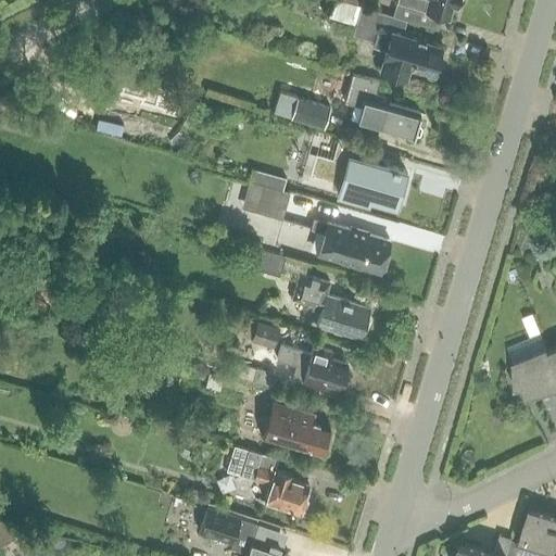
[(387,50),(380,68),(406,77),(408,66),(431,73),(432,70),(437,67),(438,62),(437,58),(440,46),(402,34),(406,21),(392,16),(342,0),(332,0),(327,15),(355,25),(352,35),(374,42),(373,46),(387,50)]
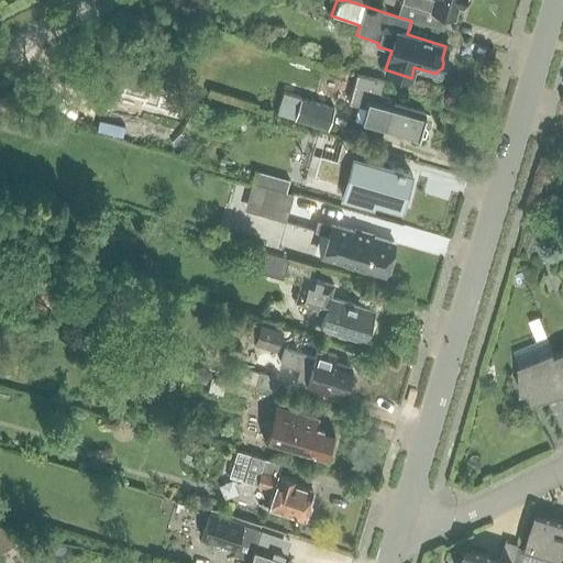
[(443,30),(446,17),(453,19),(457,4),(463,6),(463,3),(466,4),(467,0),(401,0),(397,17),(411,21),(443,30)]
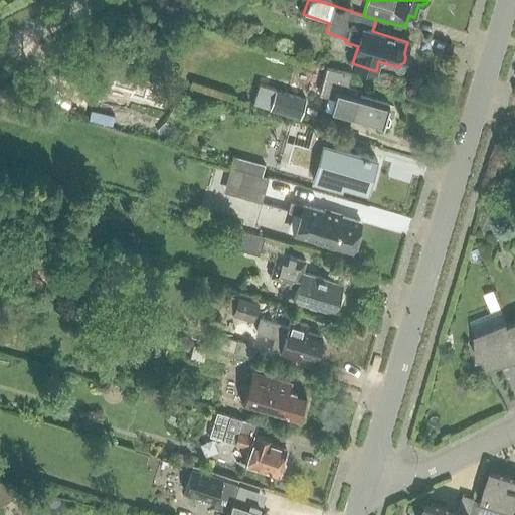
[(347,87),(347,84),(350,74),(327,67),(319,94),(347,102),(343,115),(381,127),(382,125),(388,124),(390,116),(386,112),(388,104),(358,95),(356,90),(347,87)]
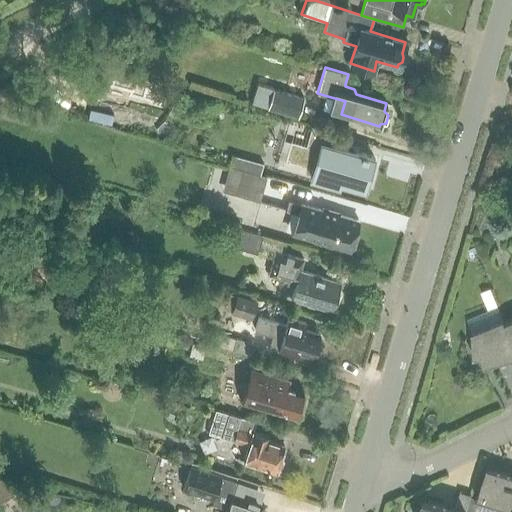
[(116,72),(111,90),(132,95),(131,99),(163,109),(169,87),(116,72)]
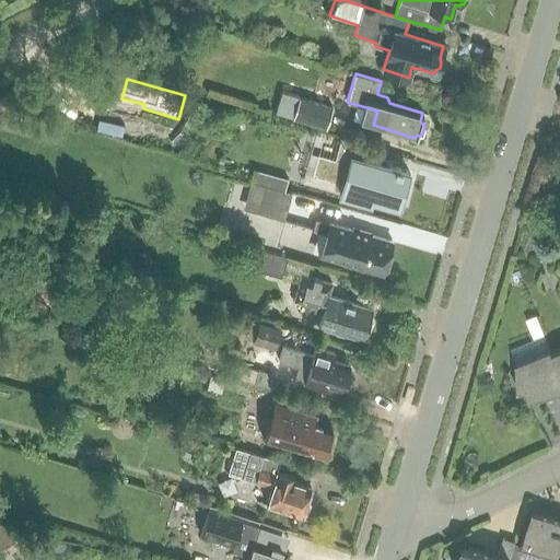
[(282,92),(276,114),(292,119),(299,97),(282,92)]
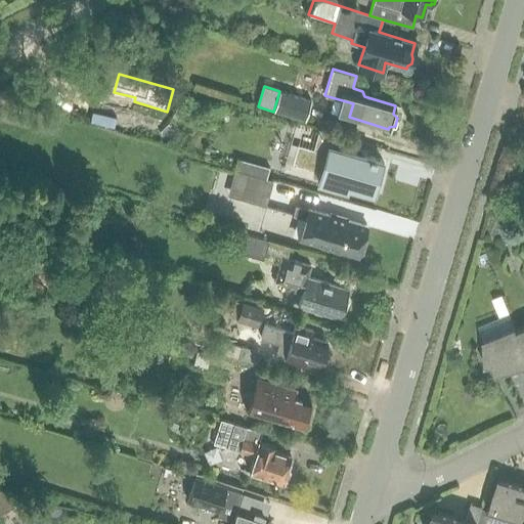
[(305,121),(311,100),(279,91),(273,112),(305,121)]
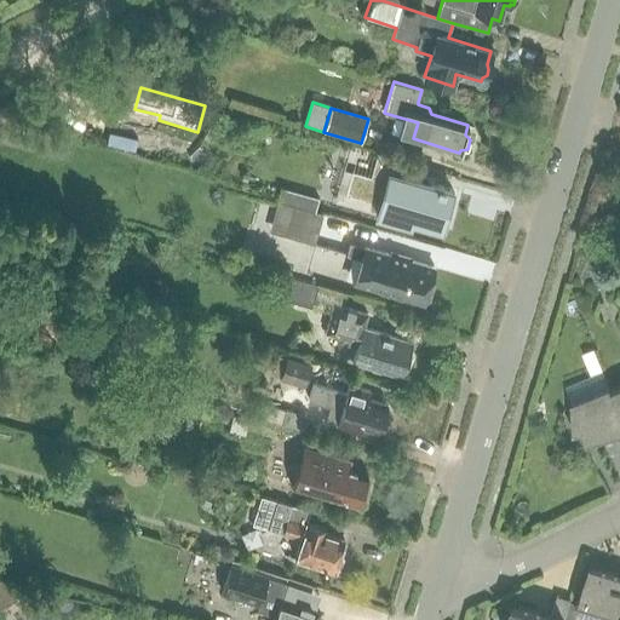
[(345,193),(380,204),(377,214),(409,224),(411,219),(440,229),(446,208),(449,208),(454,195),(451,194),(451,190),(407,177),(412,164),(378,153),(369,178),(351,172),(345,193)]
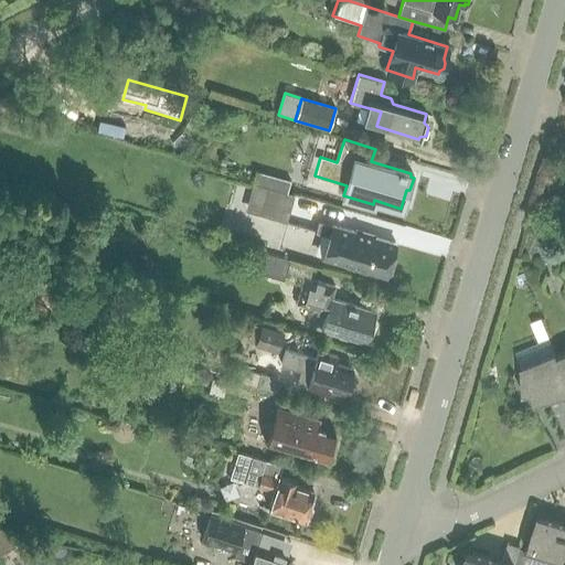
[(257,171),(253,184),(267,188),(286,193),(290,181),(257,171)]
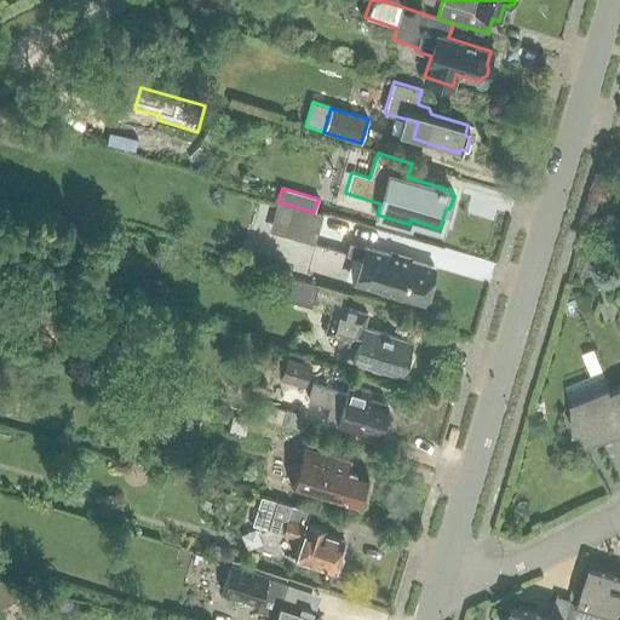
[(315,245),(322,214),(314,212),(293,206),(285,236),(315,245)]
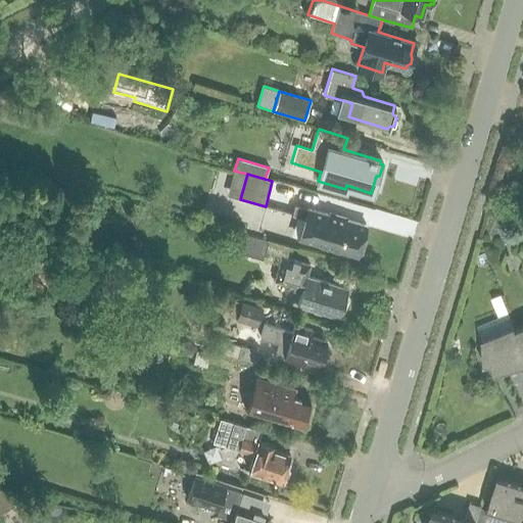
[(366,226),(294,205),(292,215),(304,218),(298,238),(358,255),(366,226)]
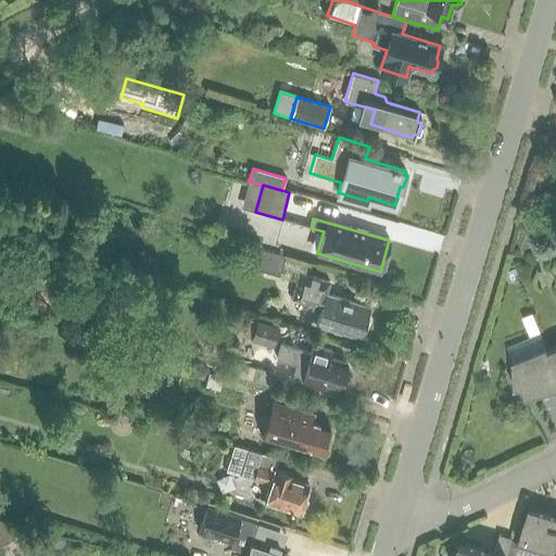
[(279,277),(282,266),(285,257),(255,249),(250,268),(279,277)]
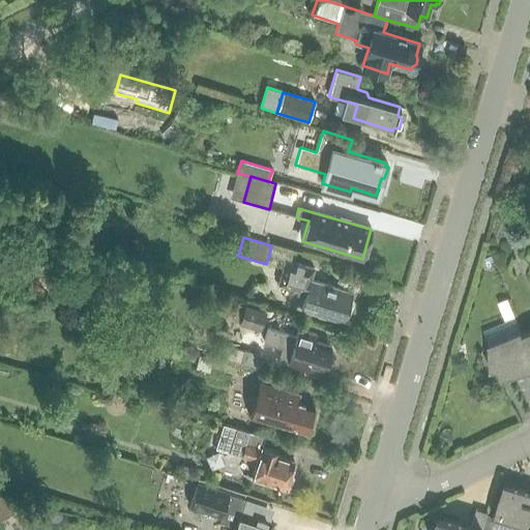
[(344,322),(352,292),(311,280),(314,268),(286,260),(278,285),(298,291),(297,294),(304,297),(301,308),(317,314),(318,317),(324,319),(327,317),(344,322)]
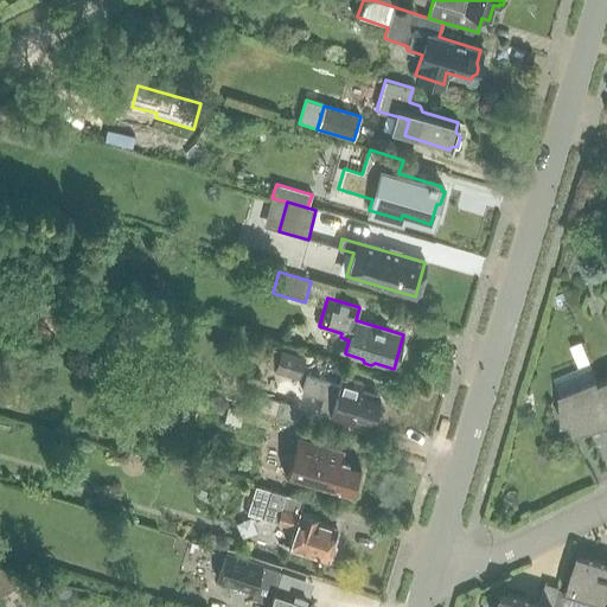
[(589,363),(581,343),(572,347),(579,368),(589,363)]
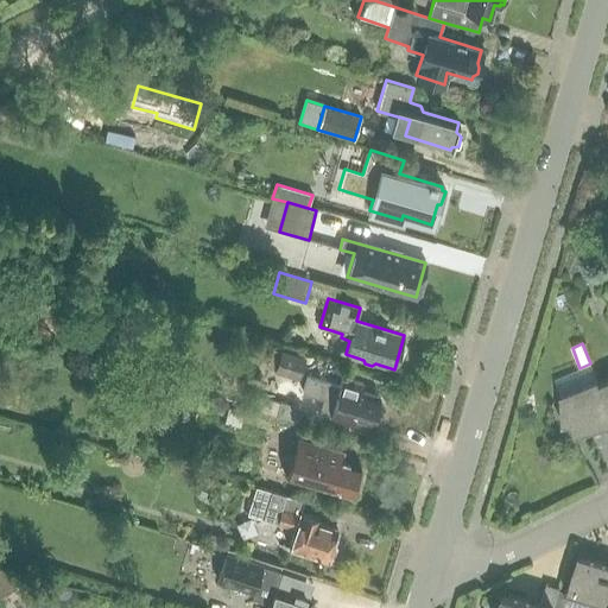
[(282,352),(276,372),(298,379),(305,359),(282,352)]
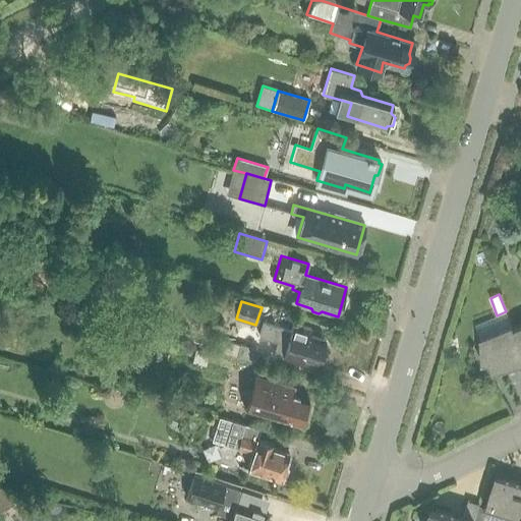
[(291,331),(277,327),(262,322),(257,335),(277,341),(274,354),(317,366),(319,363),(322,362),(324,354),(322,352),(326,341),(308,336),(310,329),(293,324),(291,331)]
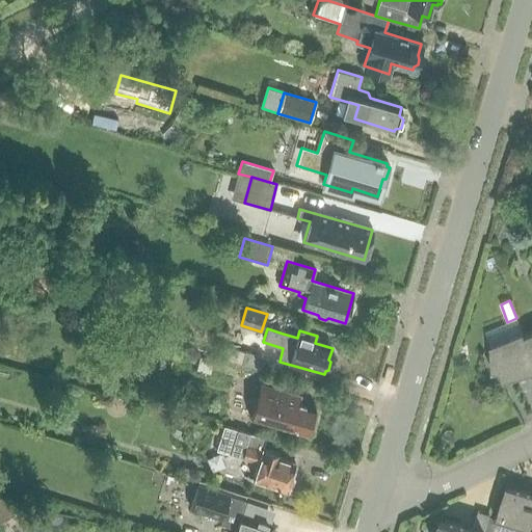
[(503,382),(531,376),(531,353),(525,336),(523,331),(489,345),(491,372),(499,372),(503,382)]
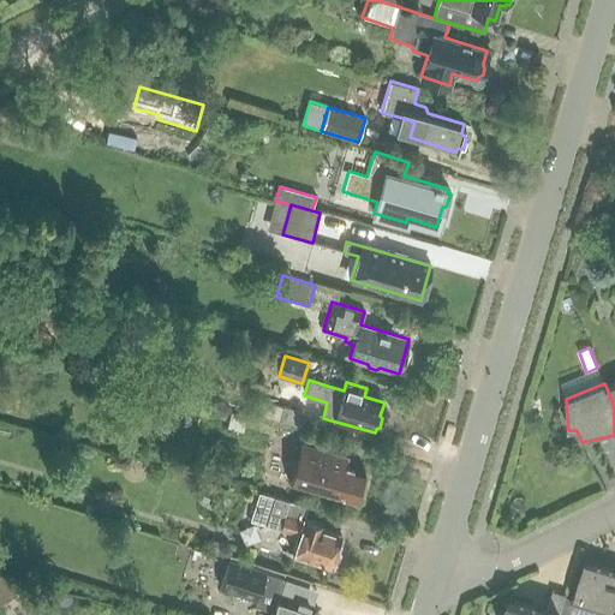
[(279,421),(279,423),(291,425),(296,411),(284,407),(282,410),(257,402),(255,415),(279,421)]
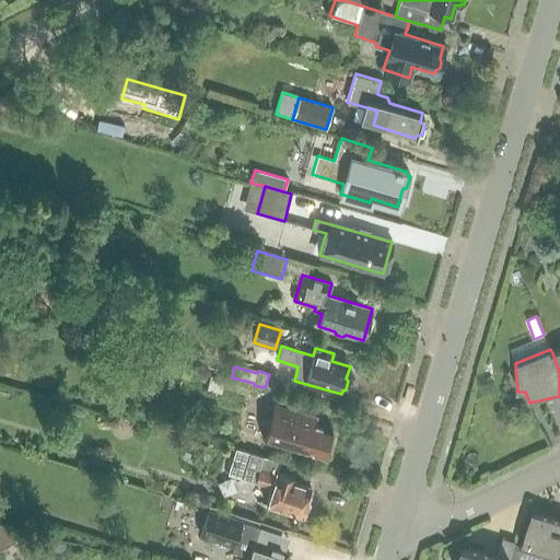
[(315,417),(300,411),(272,404),(263,440),(324,457),(325,453),(327,454),(330,442),(328,442),(331,429),(313,423),(315,417)]
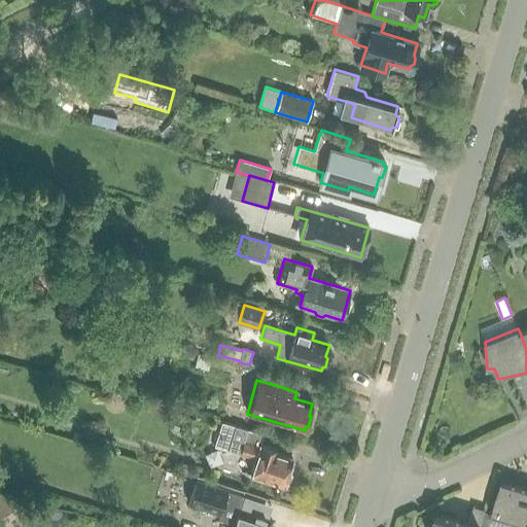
[(214,446),(240,453),(255,458),(250,476),(283,486),(284,484),(288,482),(291,473),(288,470),(292,459),(276,454),(277,450),(260,445),(259,446),(253,444),(256,433),(220,423),(214,446)]
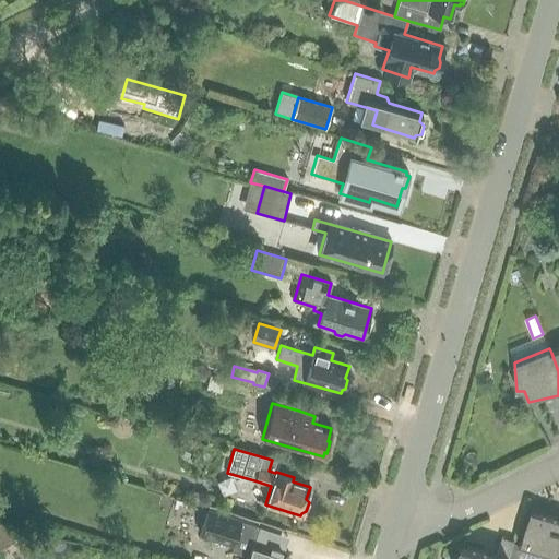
[(285,558),(288,551),(283,549),(287,536),(206,510),(199,535),(232,546),(230,549),(248,556),(246,558),(285,558)]
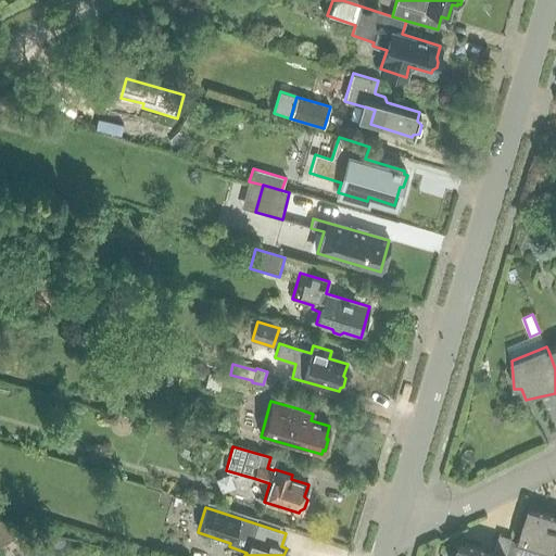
[(555,515),(529,507),(518,542),(555,553),(555,515)]
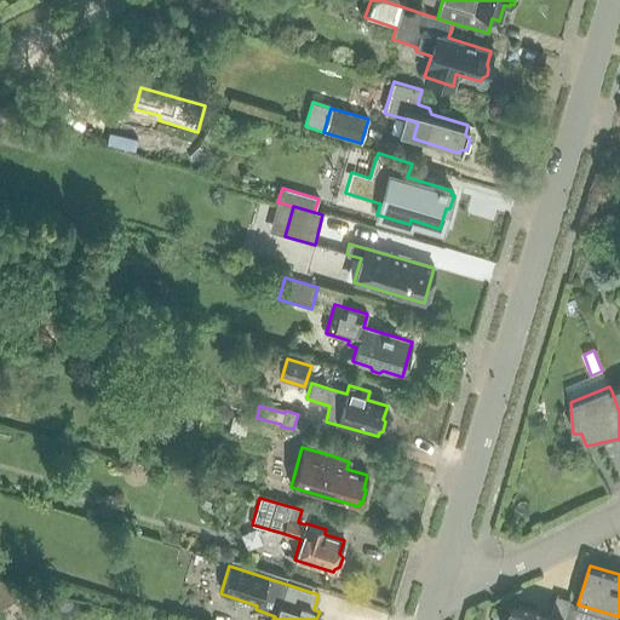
[(3,580),(0,581),(0,602),(12,596),(3,580)]
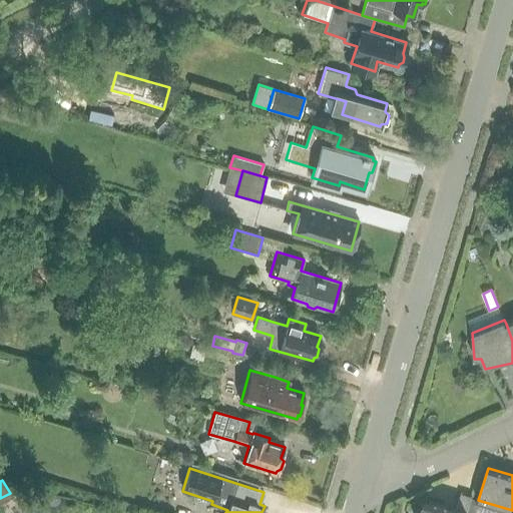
[(424,500),(420,512),(419,512),(467,512),(472,497),(461,493),(456,510),(424,500)]
